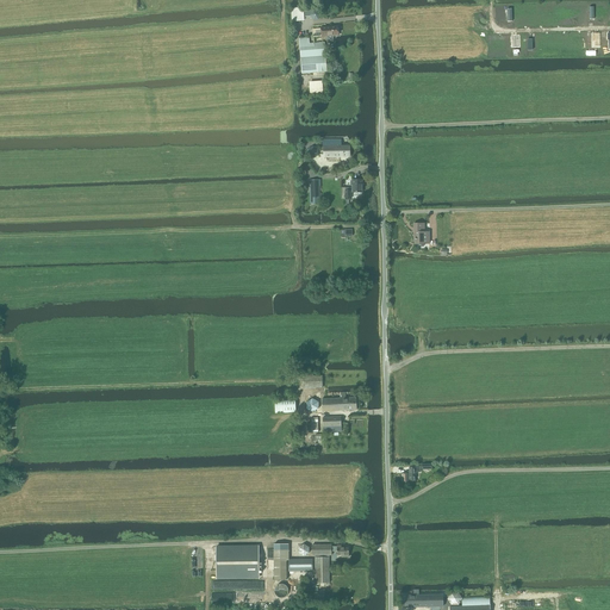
[(300,7),(292,8),(292,12),(293,22),(304,20),(304,17),(304,12),(304,11),(300,11),(300,7)]
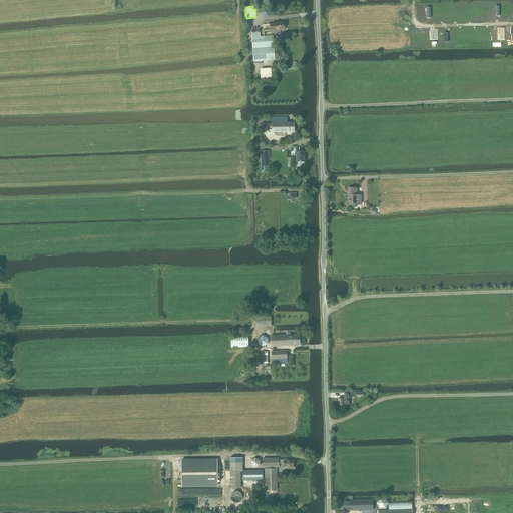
[(268,17),(270,13),(268,9),(263,9),(261,13),(264,17),(268,17)]
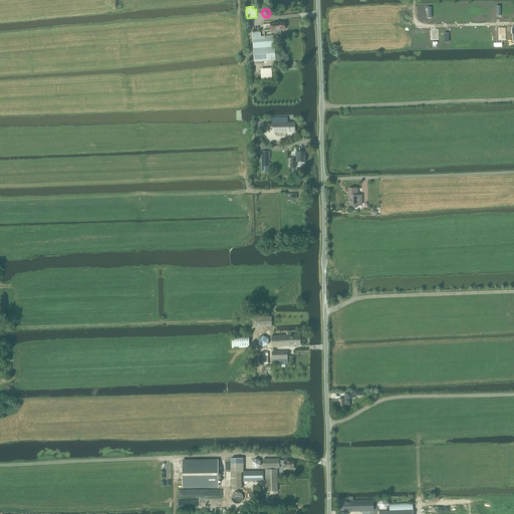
[(281,30),(285,30),(285,22),(270,23),(270,24),(263,25),(264,31),(271,31),(275,31),(276,34),(281,33),(281,30)]
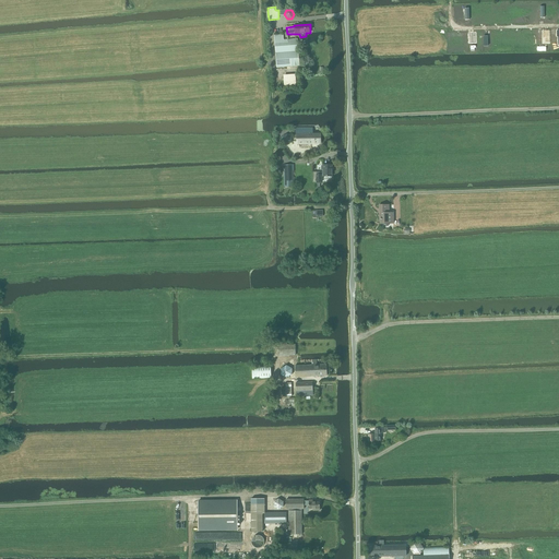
[(297,39),(284,40),(283,35),(274,35),(276,68),(299,66),(297,39)]
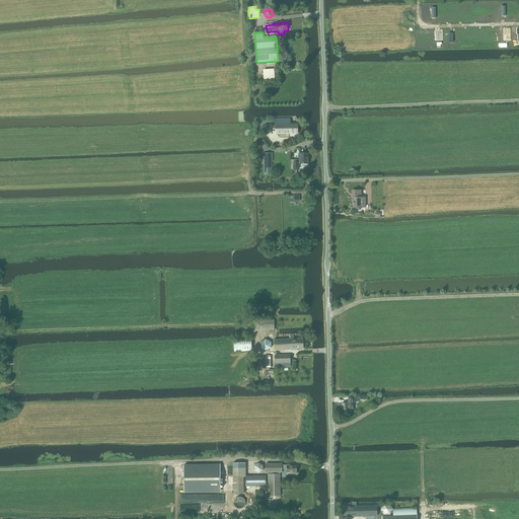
[(265,81),(276,80),(275,70),(264,70),(265,81)]
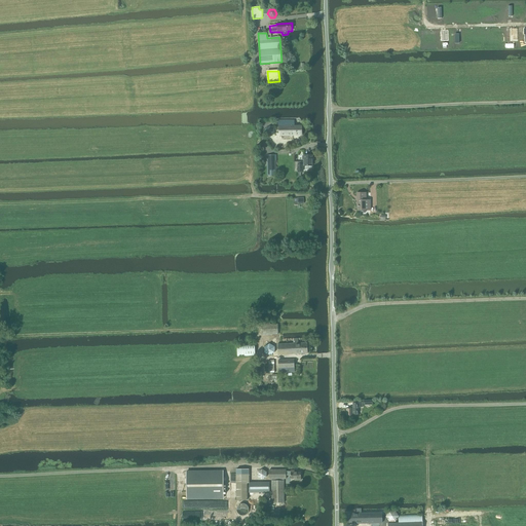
[(295,121),(291,121),(291,120),(278,120),(278,126),(279,126),(279,136),(302,136),(302,126),(295,126),(295,121)]
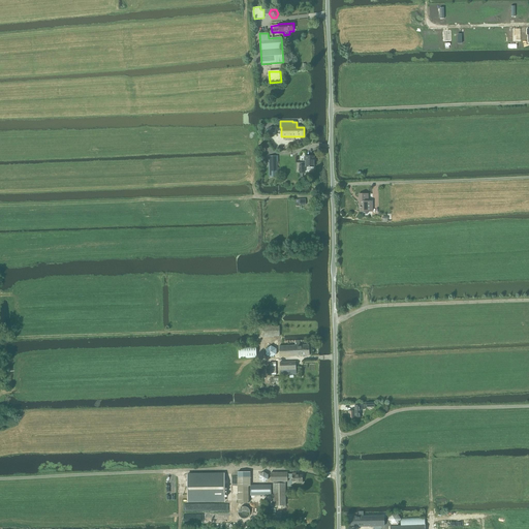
[(269,177),(277,177),(277,156),(269,156),(269,177)]
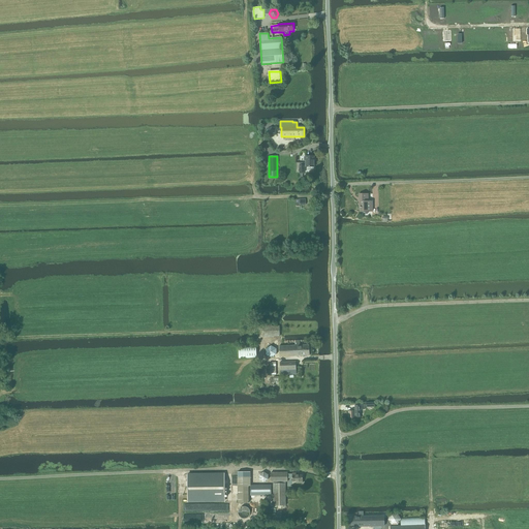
[(304,157),(304,161),(306,161),(306,167),(314,167),(314,156),(306,156),(306,157),(304,157)]
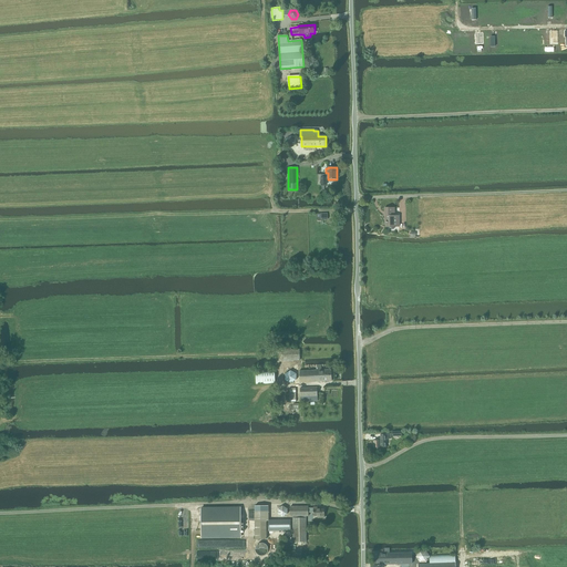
[(318,185),(321,185),(327,185),(327,174),(321,175),(318,175),(318,185)]
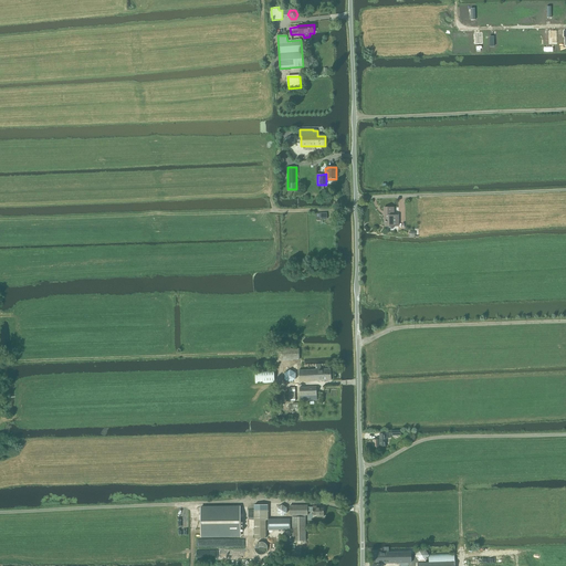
[(398,216),(394,216),(394,208),(385,208),(385,222),(386,222),(386,227),(398,226),(398,216)]
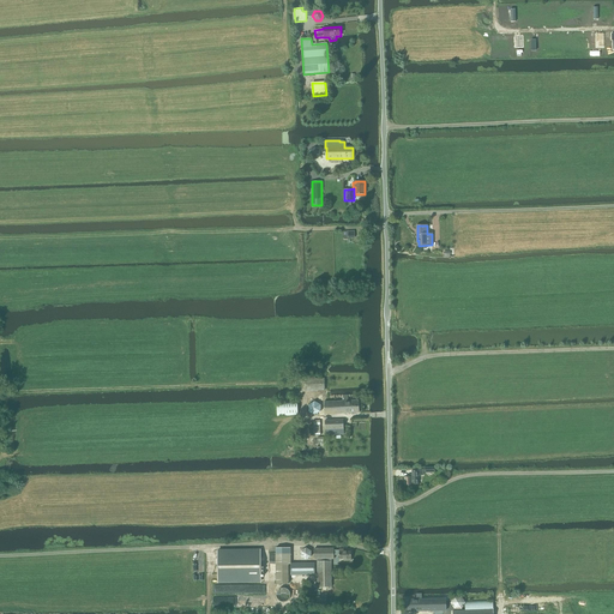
[(324,378),(318,378),(318,374),(295,375),(295,383),(306,383),(306,391),(325,390),(324,378)]
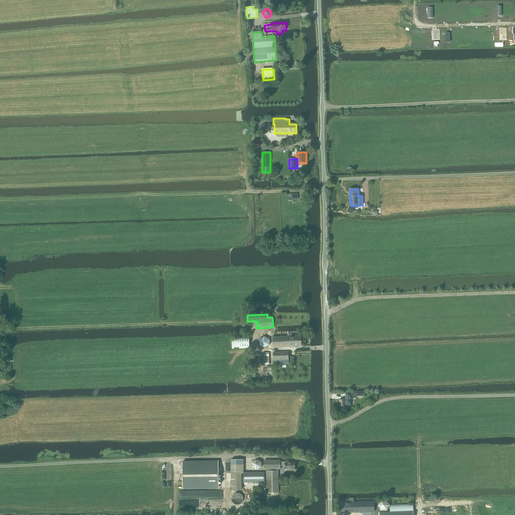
[(301,336),(292,336),(292,332),(289,332),(289,334),(288,334),(288,336),(272,337),(273,347),(301,346),(301,336)]
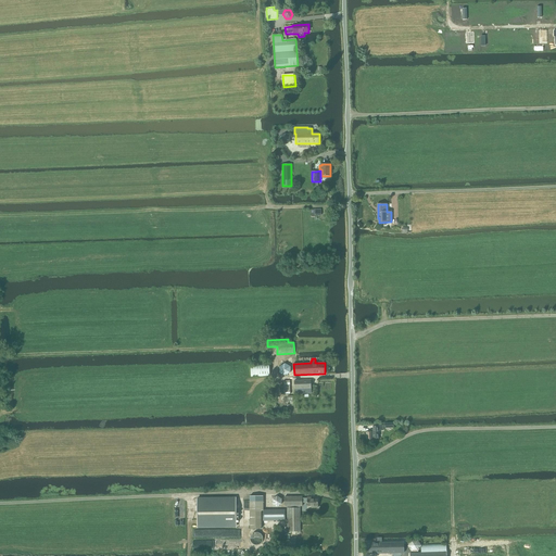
[(251,377),(270,376),(269,364),(251,365),(251,377)]
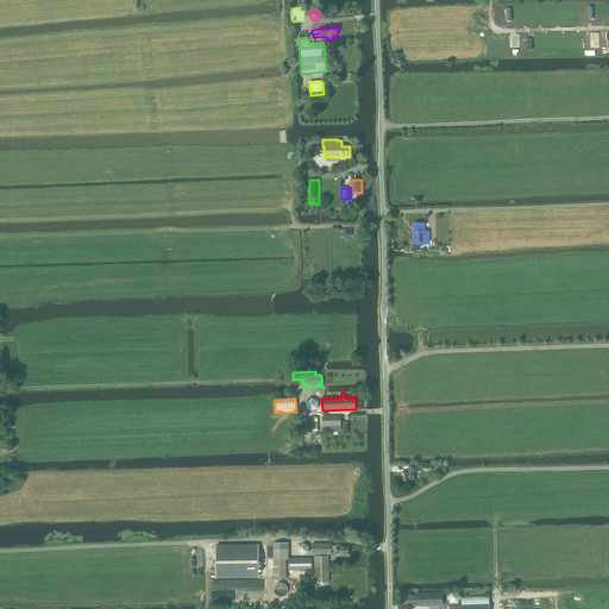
[(319,408),(319,401),(313,399),(307,402),(307,409),(313,412),(319,408)]
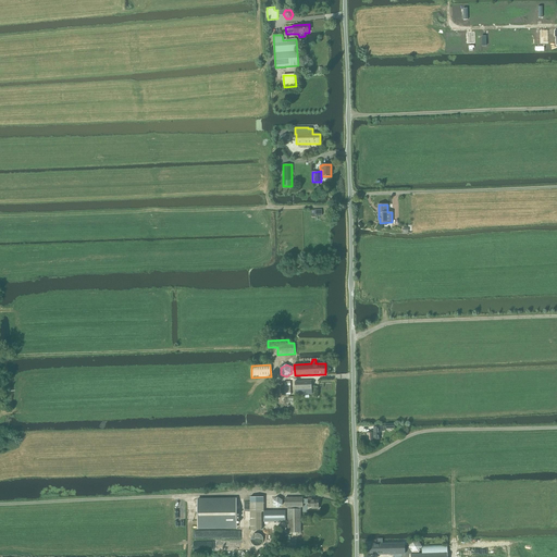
[(296,395),(312,394),(311,381),(295,381),(296,395)]
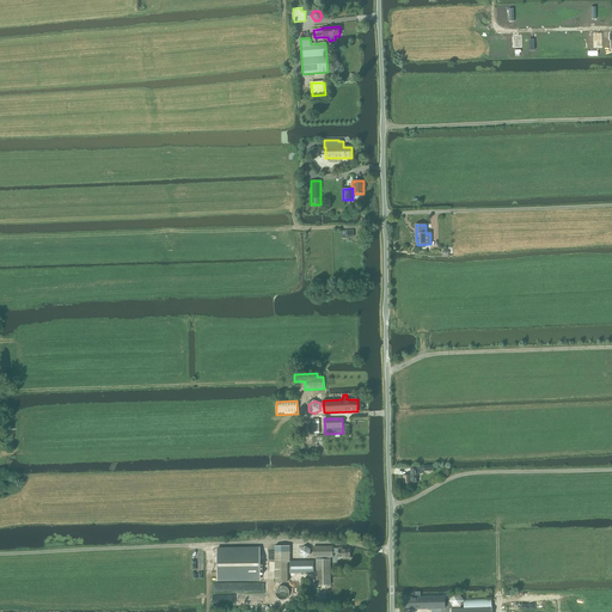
[(409,476),(403,476),(403,484),(417,483),(417,473),(422,473),(422,469),(410,469),(411,473),(409,473),(409,476)]
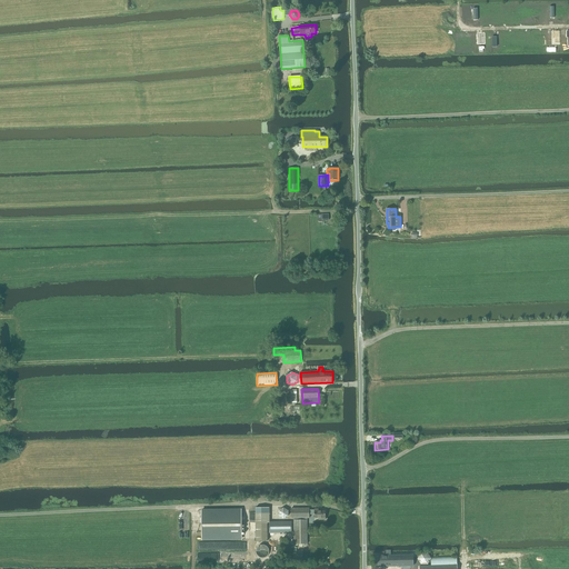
[(269,522),(269,508),(256,508),(257,541),(268,541),(267,523),(269,523),(269,522)]
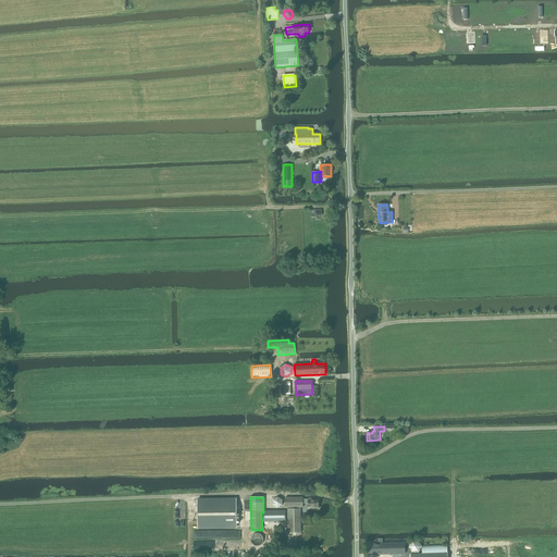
[(283,505),(283,499),(277,497),(273,499),(273,506),(279,508),(283,505)]
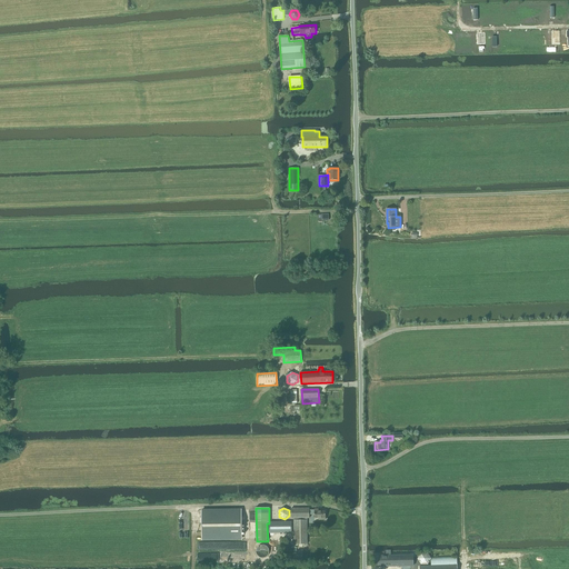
[(315,510),(309,510),(309,508),(291,508),(291,518),(293,518),(295,545),(308,545),(307,518),(310,518),(310,515),(315,515),(315,518),(319,518),(319,520),(326,520),(326,511),(318,511),(318,509),(315,509),(315,510)]
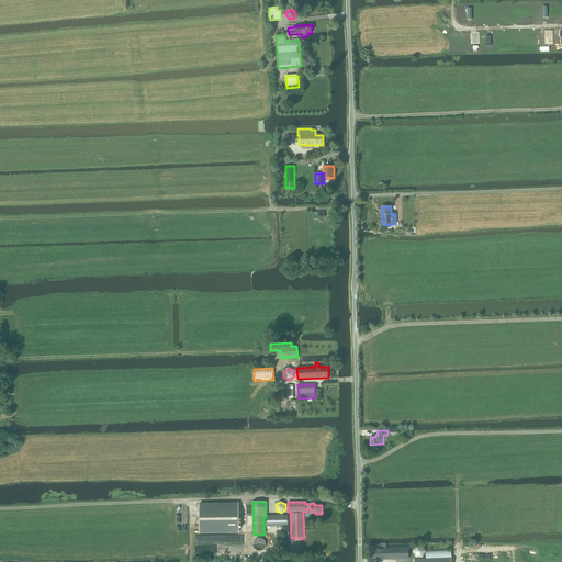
[(200,532),(239,532),(238,504),(199,504),(200,532)]
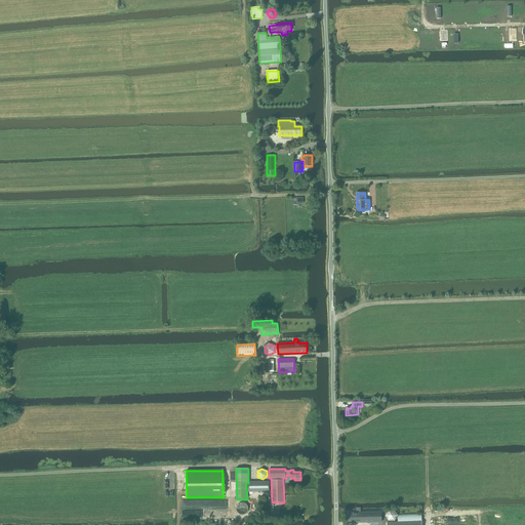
[(248,482),(248,483),(249,491),(265,491),(270,491),(270,482),(248,482)]
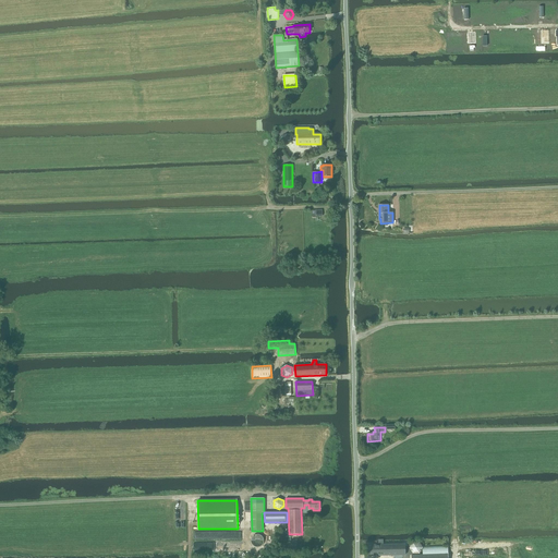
[(256,547),(258,547),(261,547),(262,546),(263,545),(264,544),(264,543),(264,541),(264,538),(263,537),(262,536),(261,535),(258,534),(257,534),(256,534),(254,535),(253,536),(252,537),(252,540),(251,542),(252,544),(252,545),(253,546),(255,547),(256,547)]
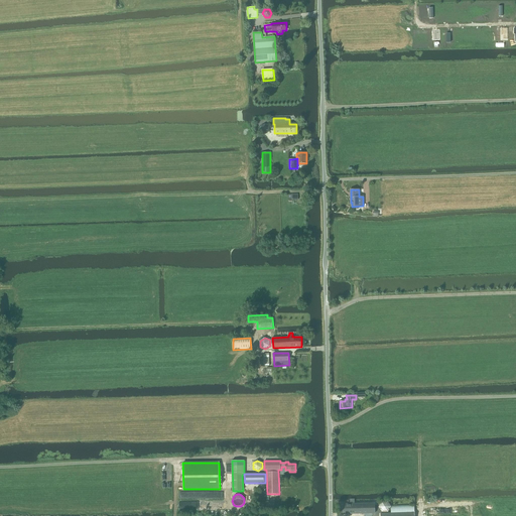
[(350,504),(342,504),(342,514),(375,513),(375,503),(355,504),(355,500),(350,500),(350,504)]
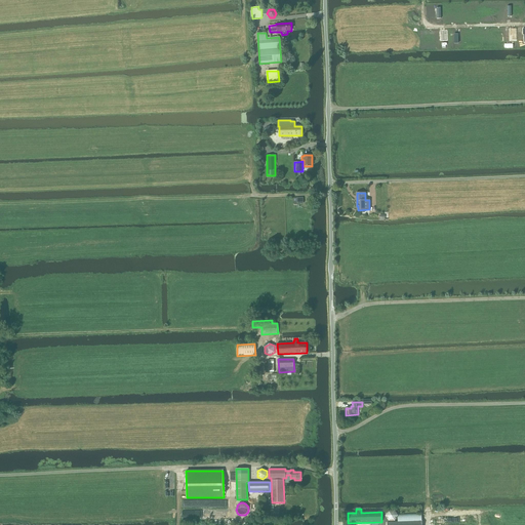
[(389,510),(386,516),(389,521),(395,521),(398,516),(398,515),(395,510),(389,510)]
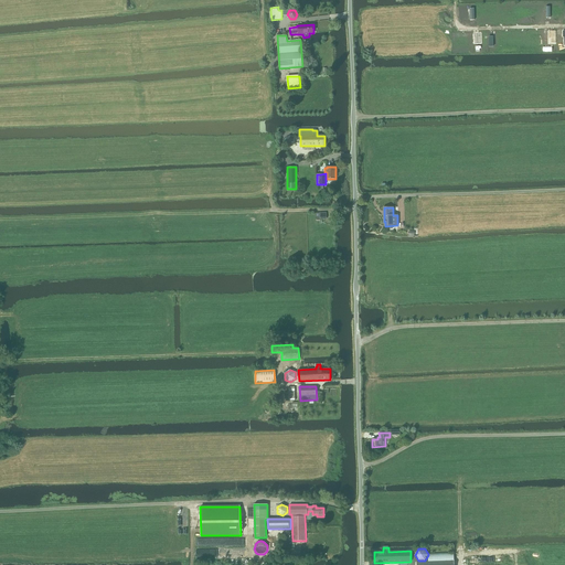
[(444,553),(428,553),(428,554),(428,555),(428,561),(454,561),(454,552),(444,553)]
